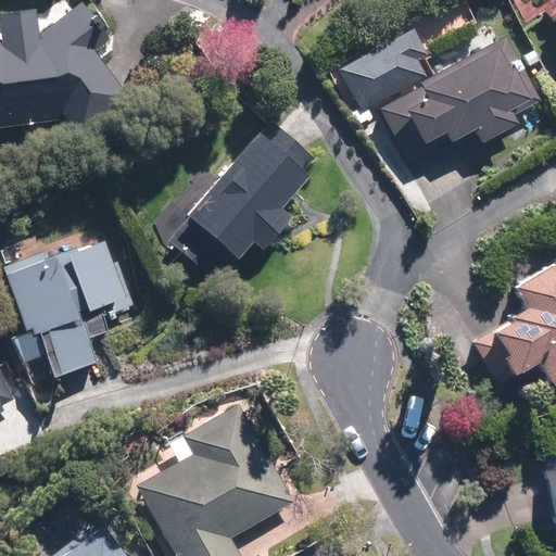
[(63,16),(24,42),(0,45),(0,126),(64,117),(75,134),(121,102),(63,16)]
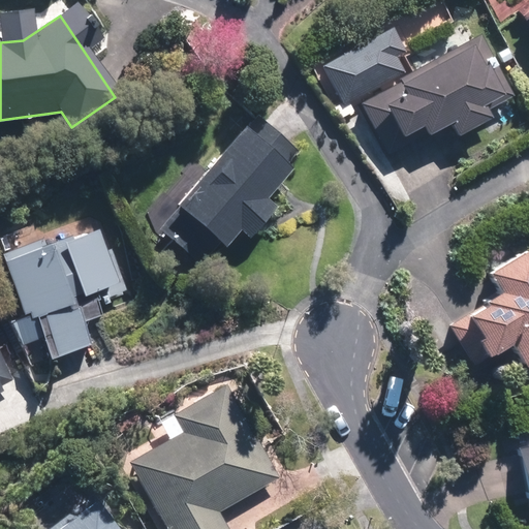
[(391,57),(396,54),(401,51),(390,29),(384,31),(315,68),(336,107),(399,73),(391,57)]
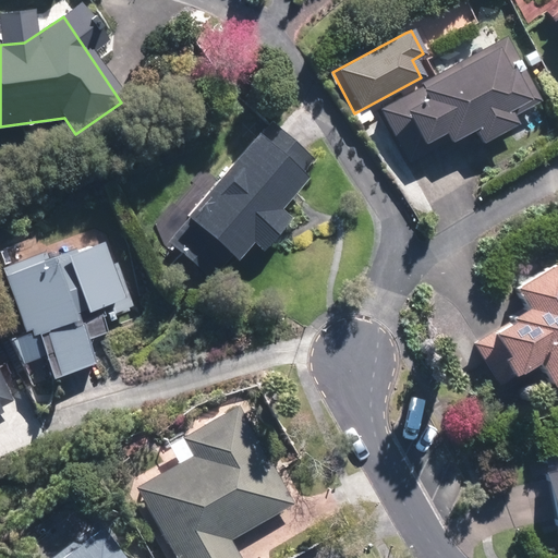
[(484,140),(521,120),(518,113),(545,98),(509,33),(423,80),(425,83),(383,107),(412,161),(455,138),(476,125),(484,140)]
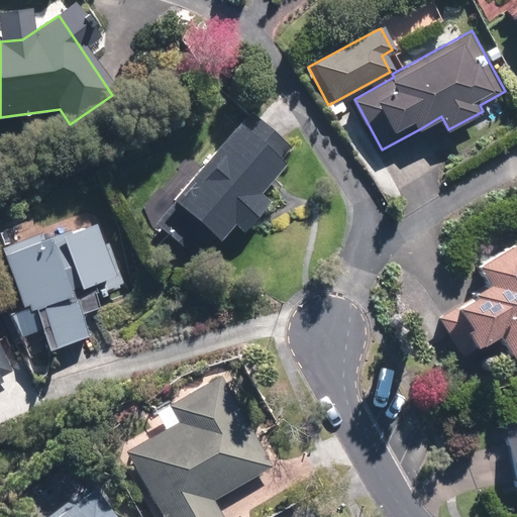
[(503,55),(498,44),(488,49),(493,60),(503,55)]
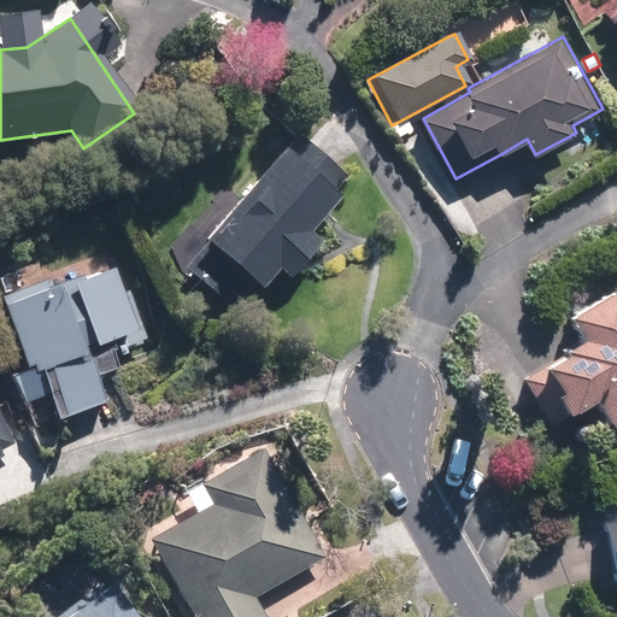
[(350,175),(303,133),(291,145),(289,144),(209,234),(212,238),(188,264),(235,307),(260,278),(265,283),(282,265),(293,274),(324,238),(313,228),(346,192),(339,187),(350,175)]
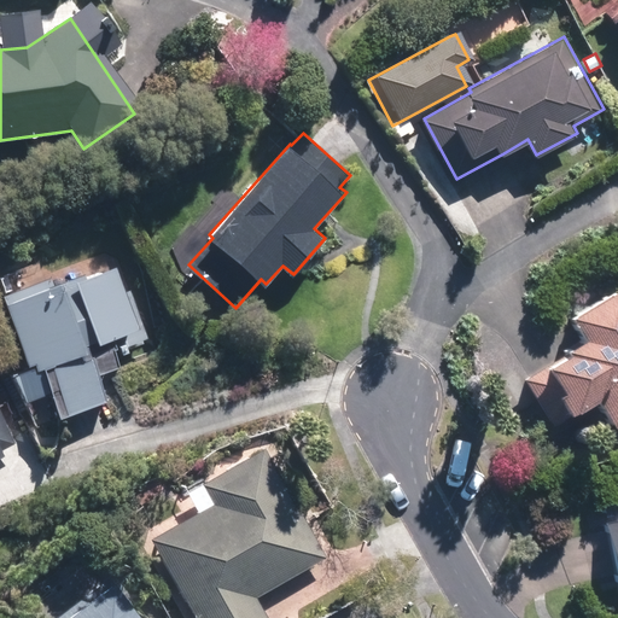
[(52,275),(5,292),(30,363),(35,360),(38,367),(45,365),(63,417),(109,401),(98,372),(118,365),(112,348),(145,337),(128,290),(124,291),(115,263),(86,274),(85,270),(53,281),(52,275)]
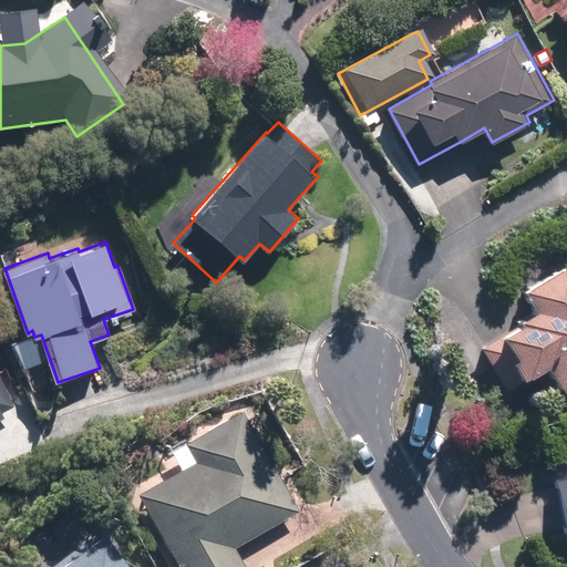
[(511,390),(553,366),(566,390),(566,389),(566,266),(528,288),(540,309),(525,319),(526,321),(484,346),(511,390)]
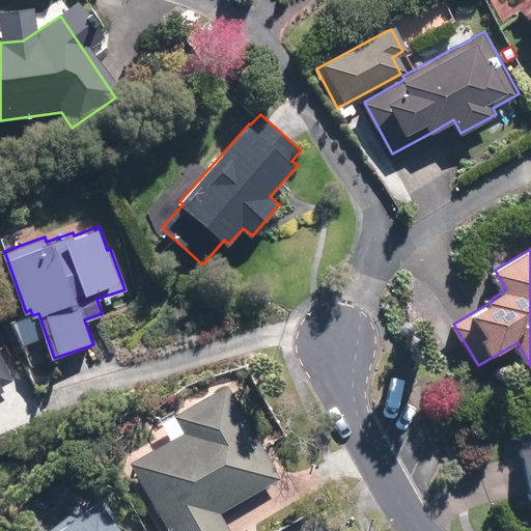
[(131,462),(170,530),(231,530),(221,511),(282,477),(228,383),(173,414),(184,431),(131,462)]
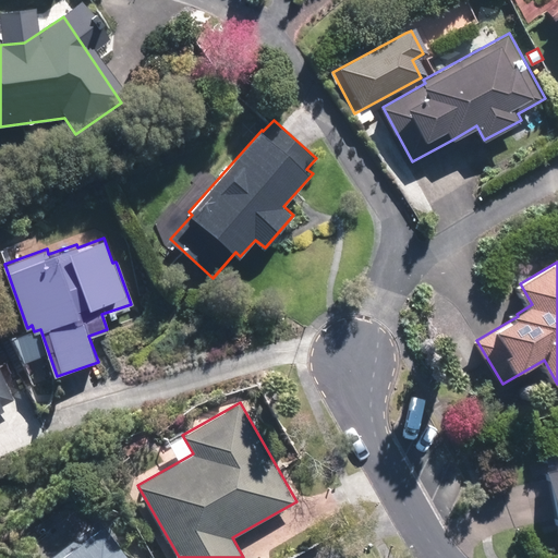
[(557,468),(548,471),(557,518),(557,468)]
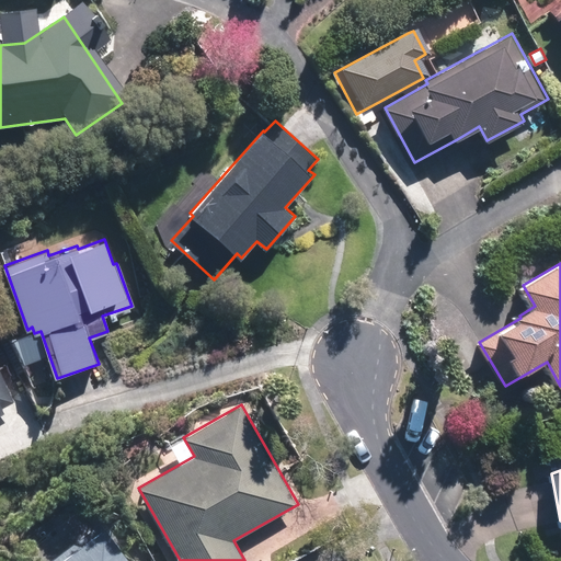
[(104,528),(100,522),(48,560),(132,560),(105,526),(104,528)]
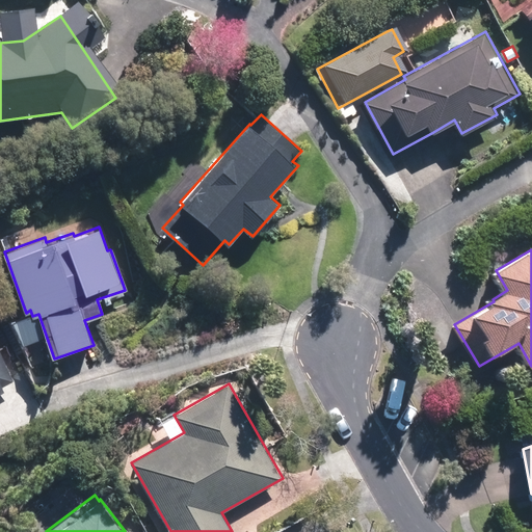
All buildings are outlined.
